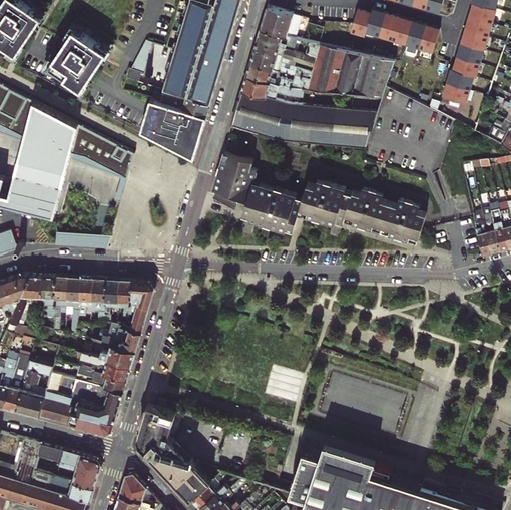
[(6,53),(17,60),(24,49),(21,47),(36,26),(39,28),(47,16),(34,7),(33,10),(17,0),(0,0),(0,1),(2,3),(0,5),(0,44),(8,50),(6,53)]
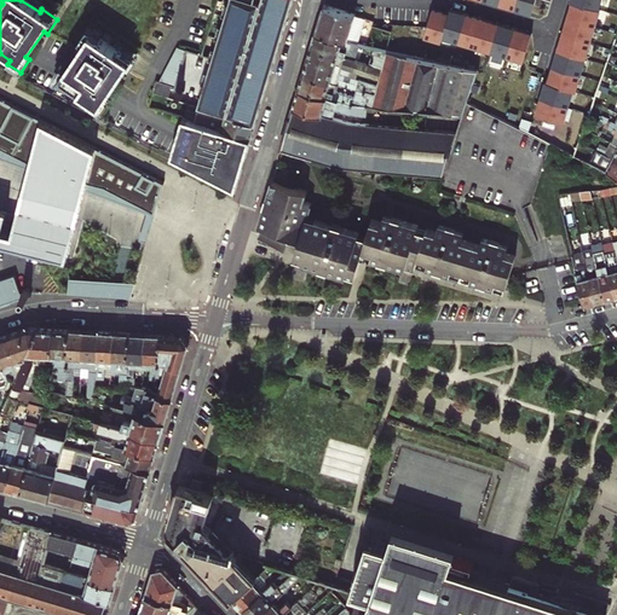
[(253,127),(287,16),(251,5),(236,0),(217,0),(200,58),(183,54),(176,80),(172,90),(168,100),(197,110),(253,127)]
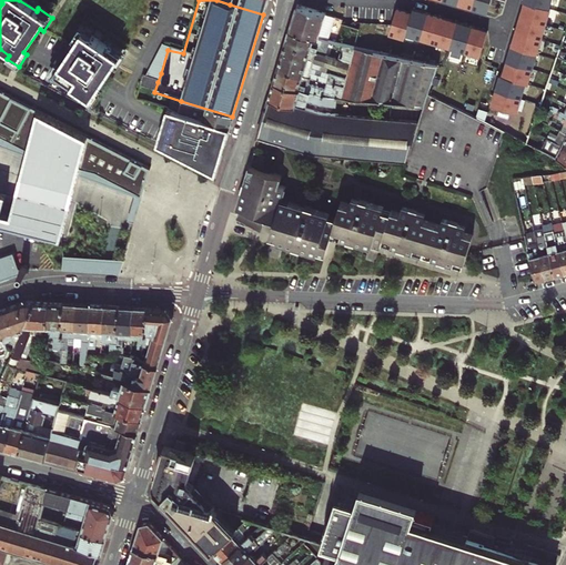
[(268,0),(231,0),(230,4),(263,14),(268,0)]
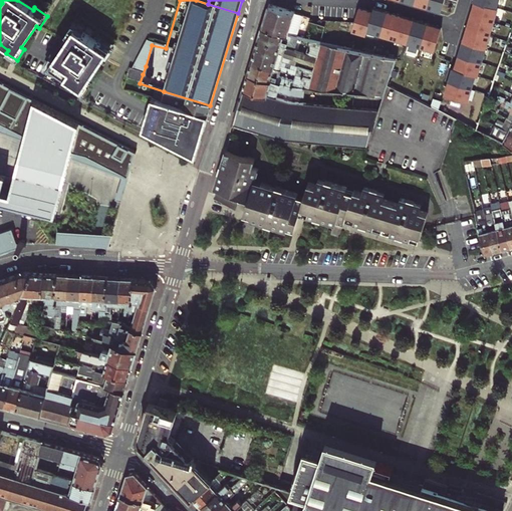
[(428,0),(414,0),(412,7),(426,11),(428,0)]
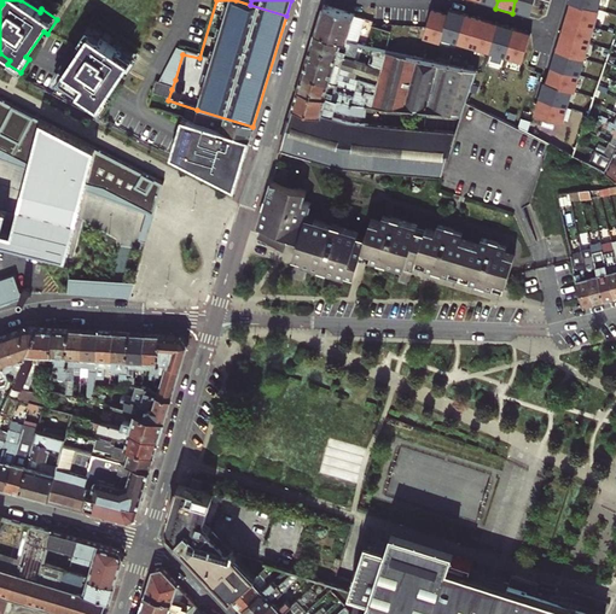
[(533,0),(515,0),(512,13),(528,18),(533,0)]
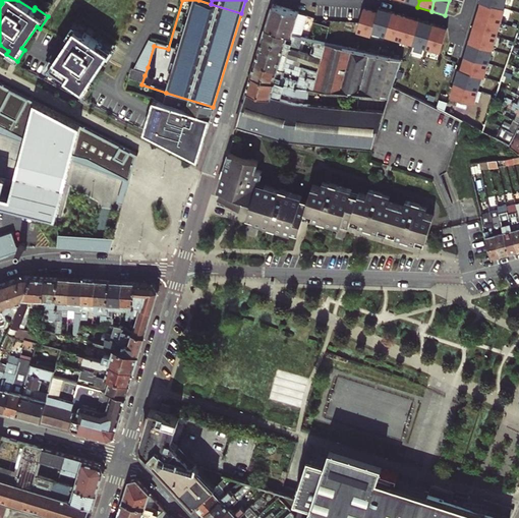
[(502,10),(505,0),(477,0),(477,2),(480,3),(502,10)]
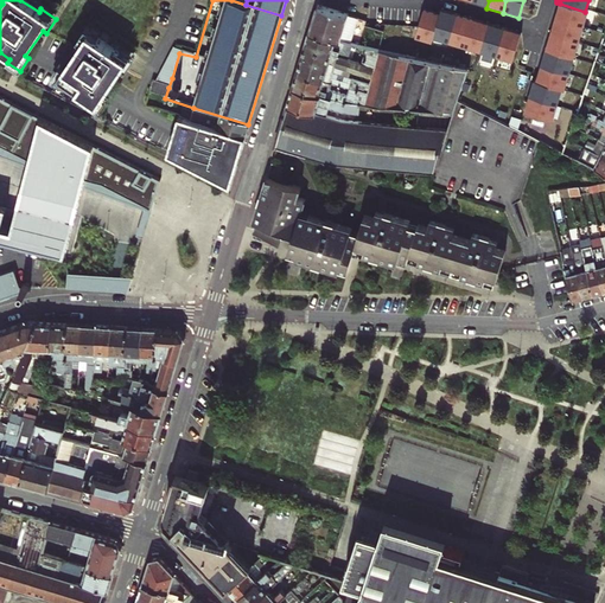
[(588,13),(585,12),(560,4),(554,20),(584,29),(588,13)]
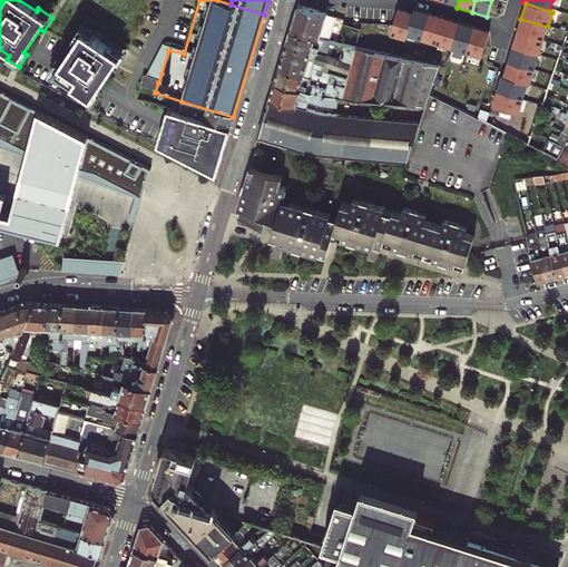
[(289,32),(317,40),(324,17),(296,8),(289,32)]
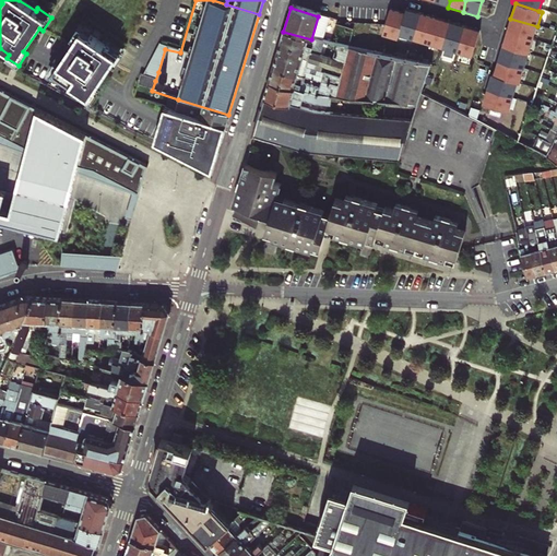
[(412,43),(421,14),(405,10),(403,15),(396,38),(412,43)]
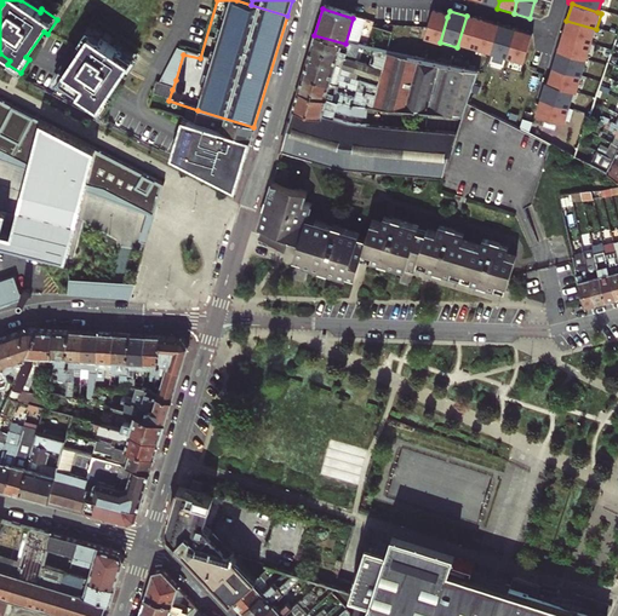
[(440,42),(447,17),(431,12),(423,41),(439,46),(440,42)]
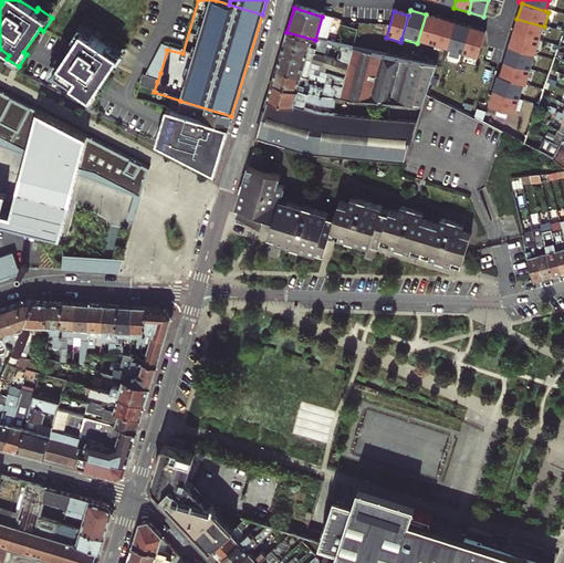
[(417,43),(432,48),(440,19),(426,14),(417,43)]
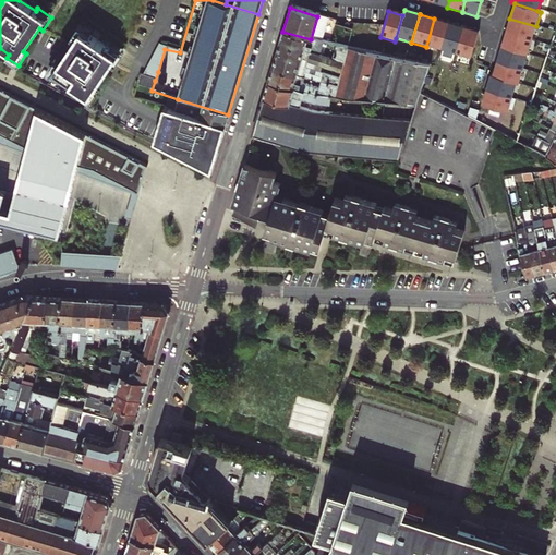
[(327,20),(317,16),(311,39),(317,41),(321,43),(327,20)]
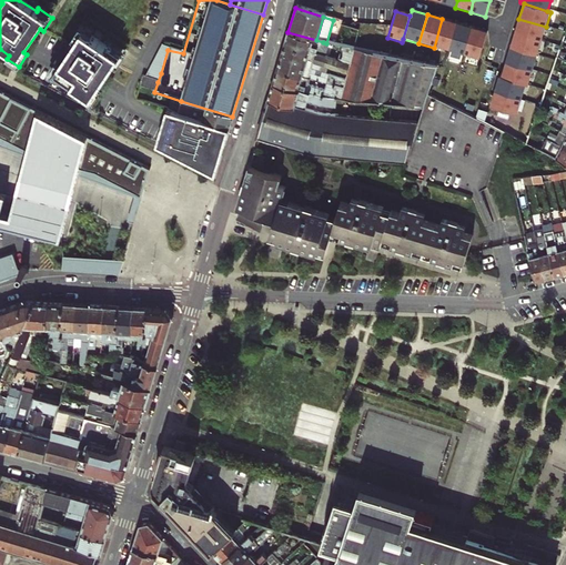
[(434,48),(447,51),(456,22),(442,19),(434,48)]
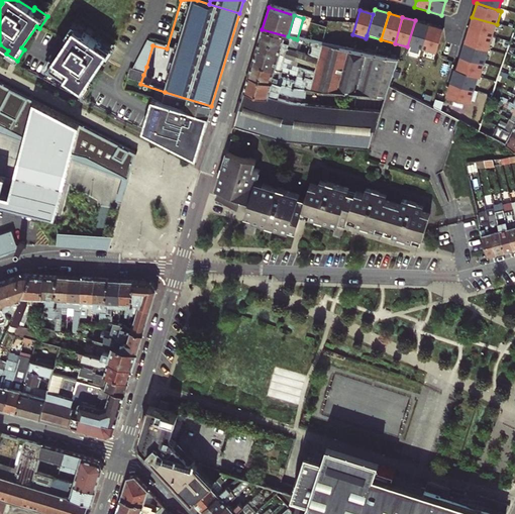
[(492,39),(497,24),(472,17),(468,31),(492,39)]
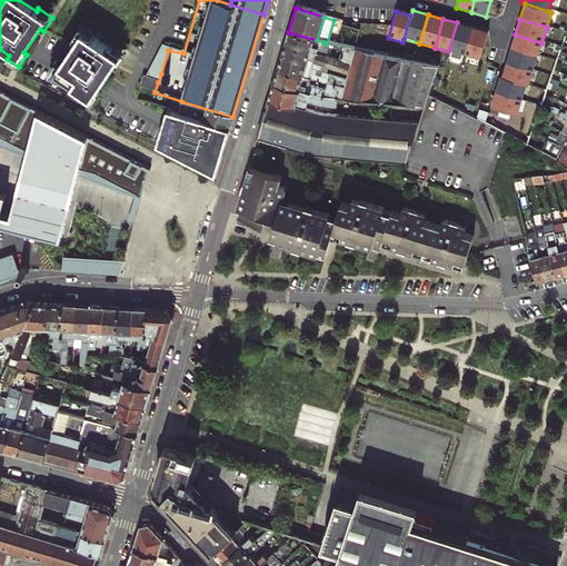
[(448,51),(465,56),(474,27),(457,22),(448,51)]
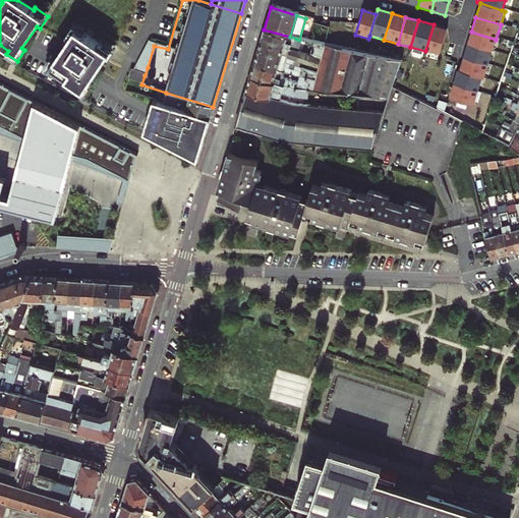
[(72,89),(84,97),(92,85),(89,83),(105,59),(107,61),(113,51),(100,42),(98,45),(81,34),(83,32),(73,24),(65,36),(68,38),(53,61),(50,59),(44,69),(54,76),(57,74),(73,85),(72,89)]
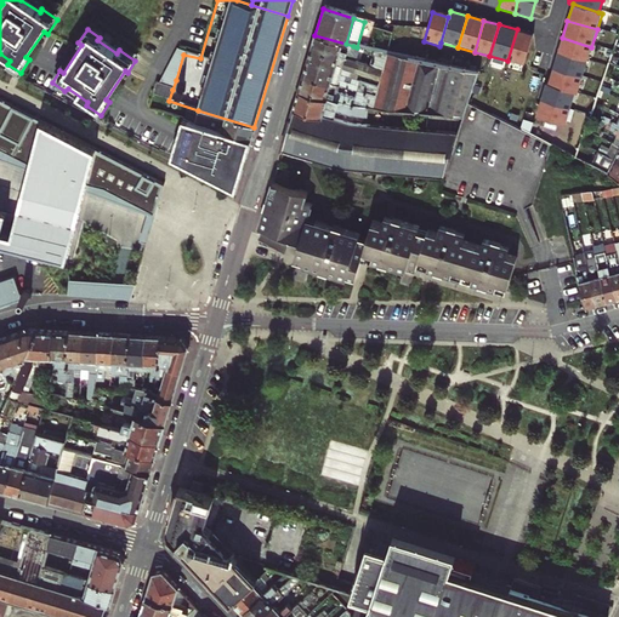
[(531,34),(517,29),(507,61),(522,66),(531,34)]
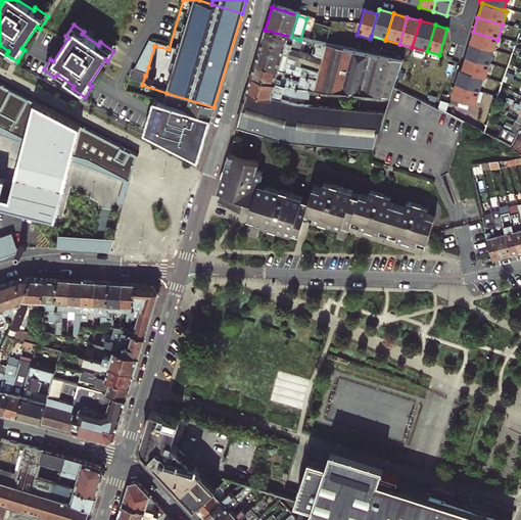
[(297,39),(291,37),(265,30),(261,43),(283,50),(293,53),(297,39)]
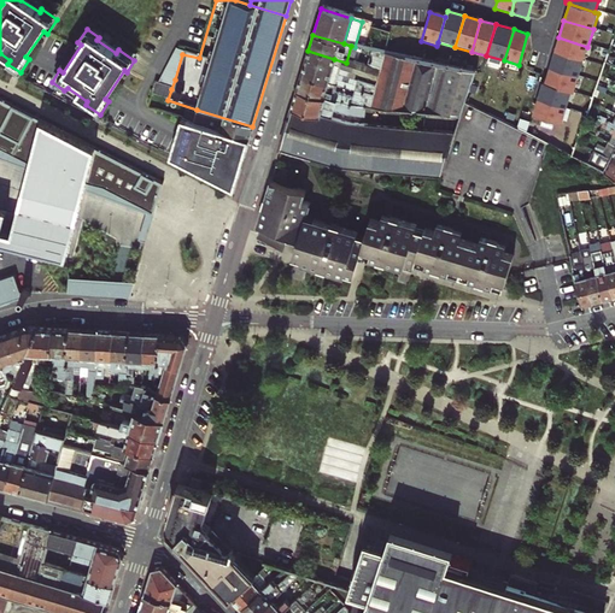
[(583,63),(587,47),(558,37),(554,53),(583,63)]
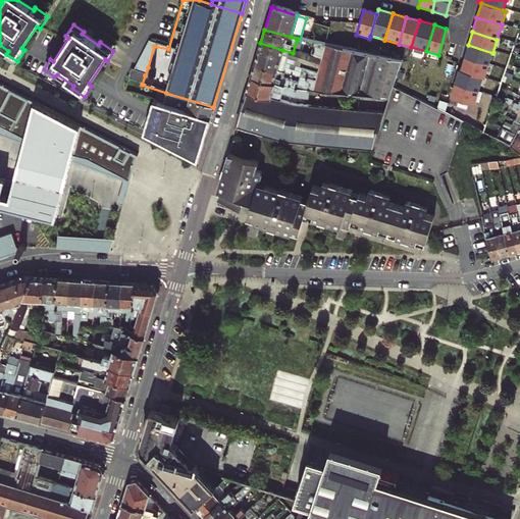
[(280,55),(282,50),(260,43),(254,65),(282,74),(298,79),(307,80),(303,93),(307,93),(357,98),(387,102),(391,90),(399,63),(377,59),(344,51),(322,46),(315,44),(311,58),(319,61),(317,68),(316,74),(298,69),(295,62),(287,59),(287,57),(280,55)]
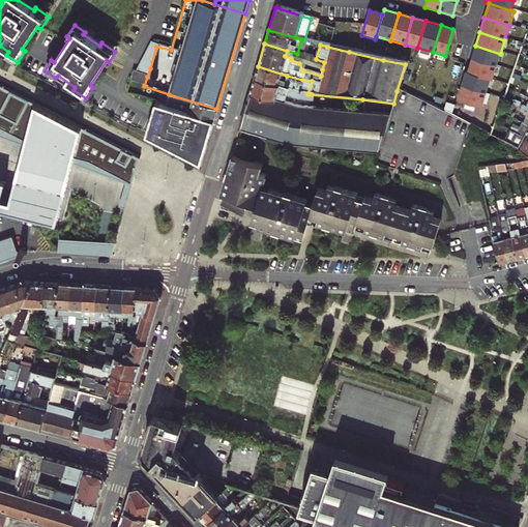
[(500,54),(475,46),(471,59),(496,67),(500,54)]
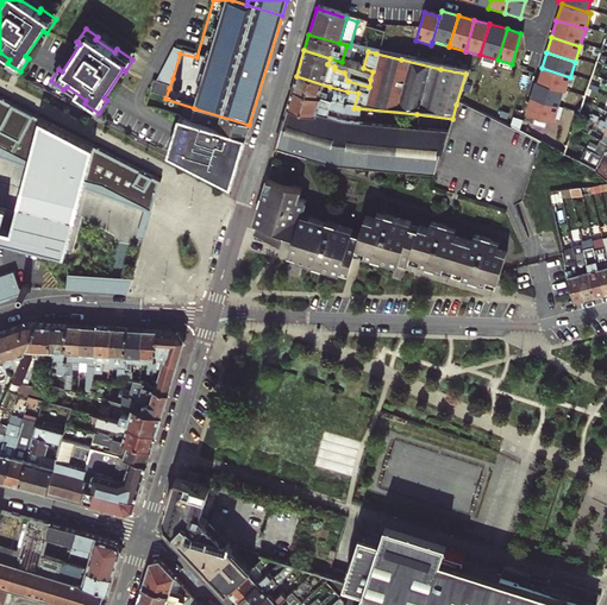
[(335,69),(344,73),(370,80),(373,71),(363,68),(342,62),(330,58),(327,64),(335,67),(335,69)]
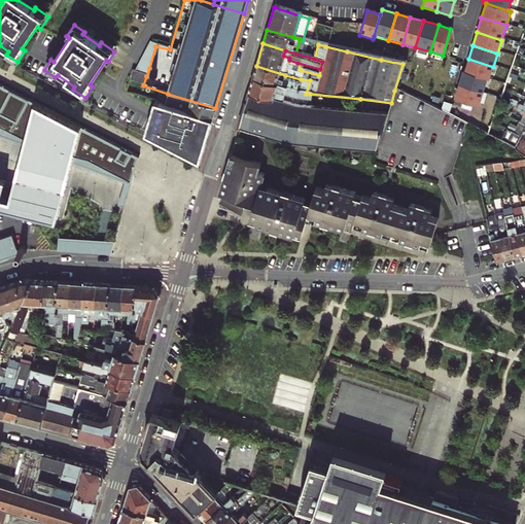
[(493,67),(468,59),(464,73),(486,80),(489,80),(493,67)]
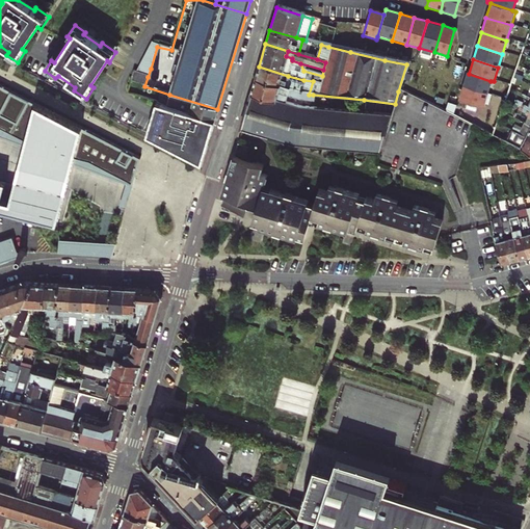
[(259,67),(255,79),(299,94),(301,84),(286,80),(288,76),(259,67)]
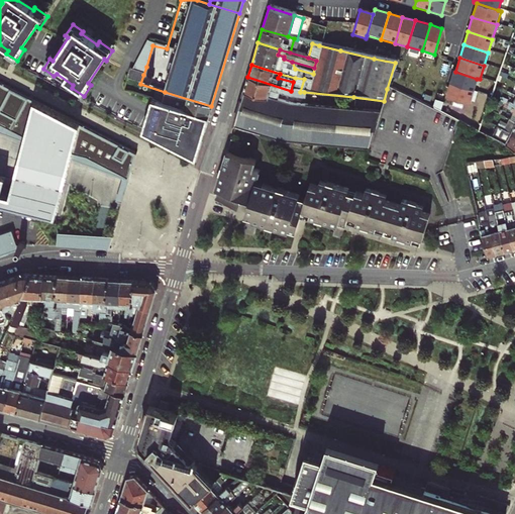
[(497,76),(501,78),(505,67),(501,65),(497,76)]
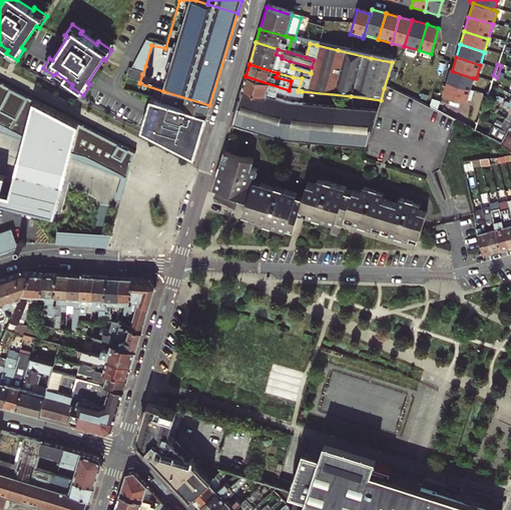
[(473,78),(452,71),(449,70),(445,83),(469,91),(473,78)]
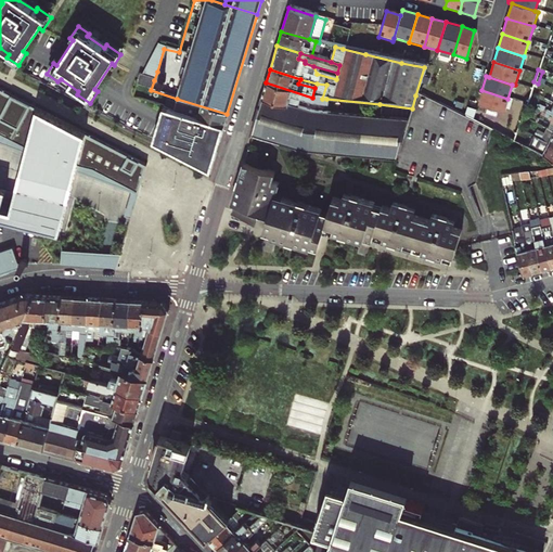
[(312,98),(266,82),(260,99),(296,110),(297,102),(312,106),(326,107),(326,99),(322,99),(312,98)]
